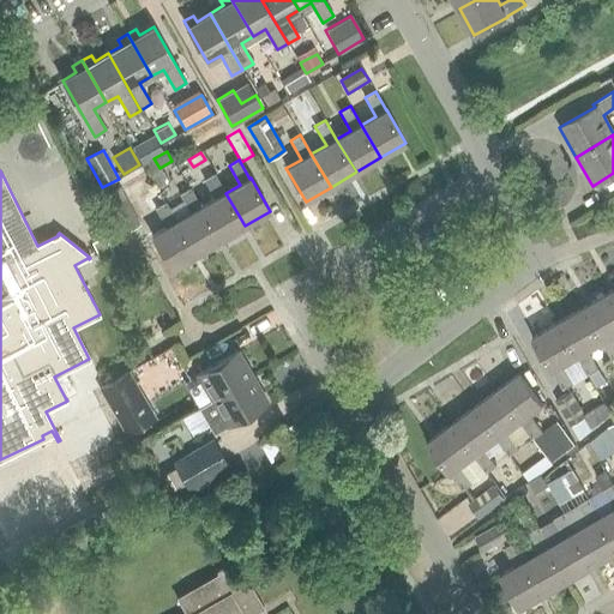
[(204,180),(215,199),(202,208),(221,240),(245,226),(226,193),(215,174),(204,180)]
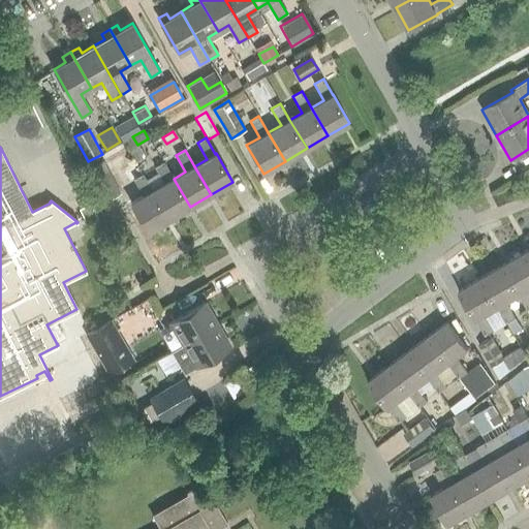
[(109,199),(120,193),(102,161),(92,166),(109,199)]
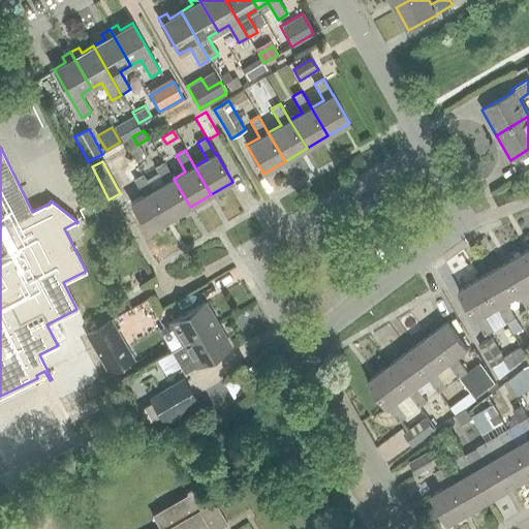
[(164,184),(152,190),(169,219),(190,207),(174,179),(163,162),(155,167),(164,184)]
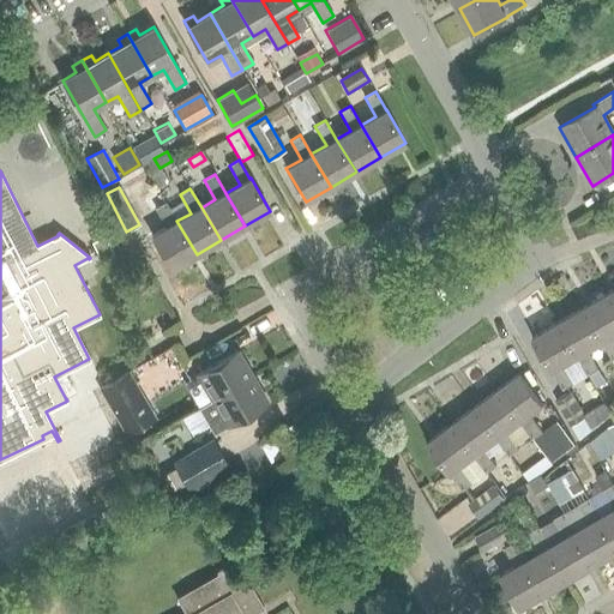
[(197,254),(176,221),(166,203),(158,192),(143,200),(150,212),(155,209),(167,228),(152,236),(172,269),(197,254)]
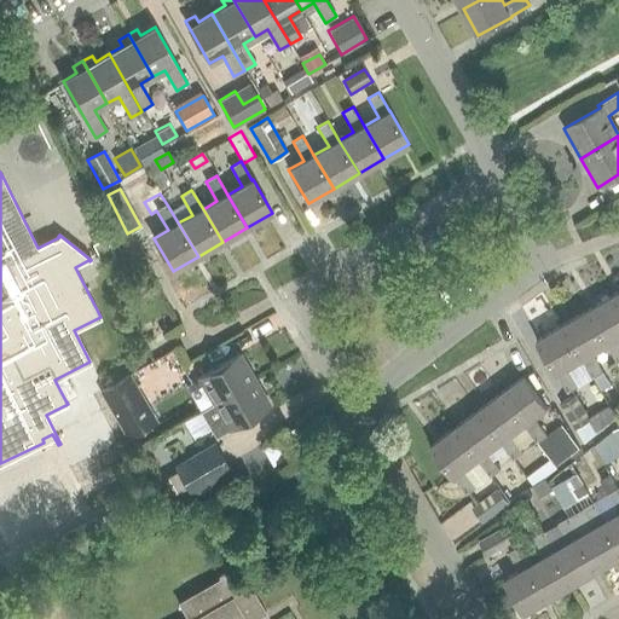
[(102,262),(115,256),(105,238),(92,246),(102,262)]
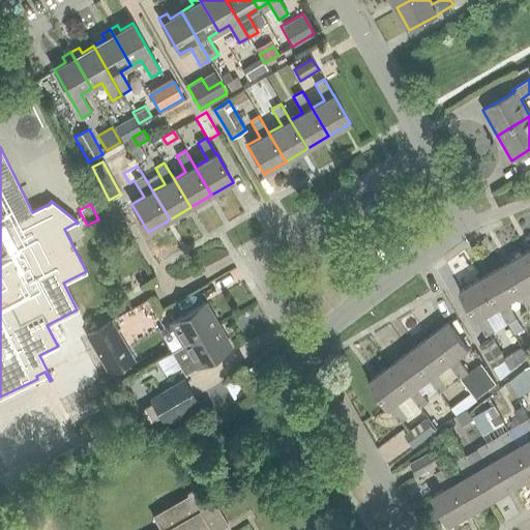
[(503,266),(520,295),(529,313),(529,292),(528,290),(529,289),(529,264),(524,254),(503,266)]
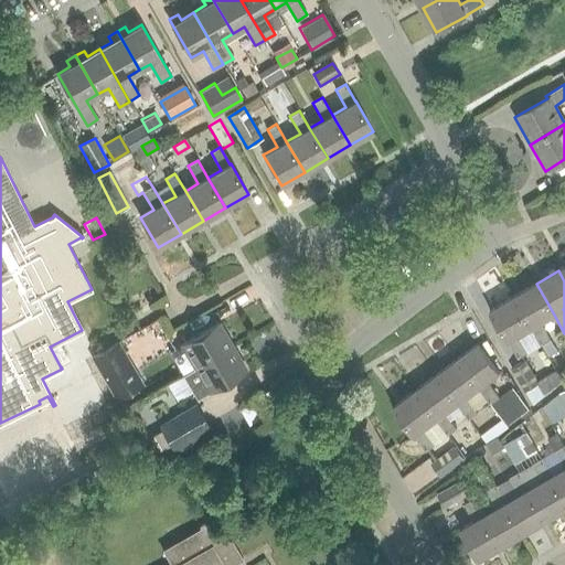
[(541,322),(554,315),(536,284),(513,298),(531,328),(541,345),(542,344),(548,356),(557,351),(541,322)]
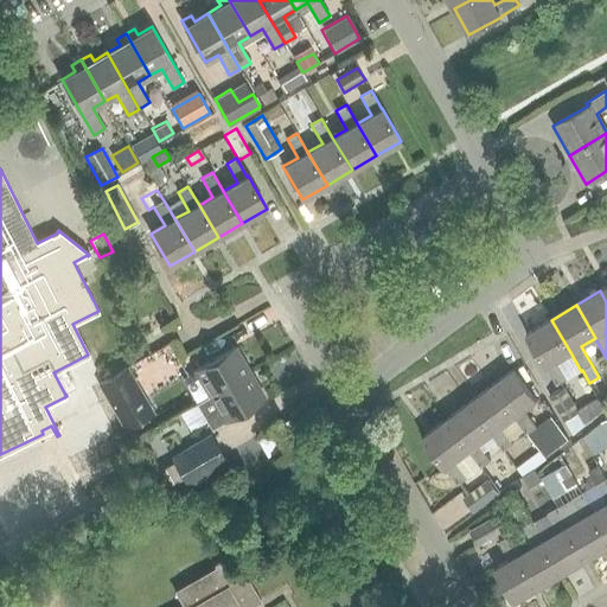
[(556,385),(567,379),(556,360),(570,352),(551,320),(526,334),(545,368),(545,366),(556,385)]
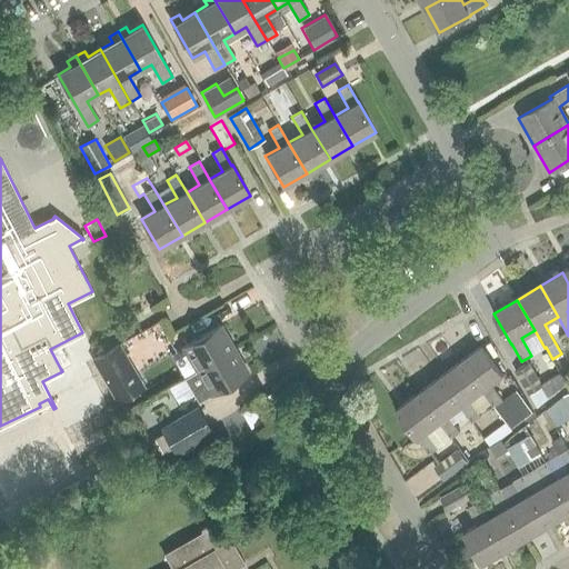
[(185,347),(198,370),(233,349),(220,326),(185,347)]
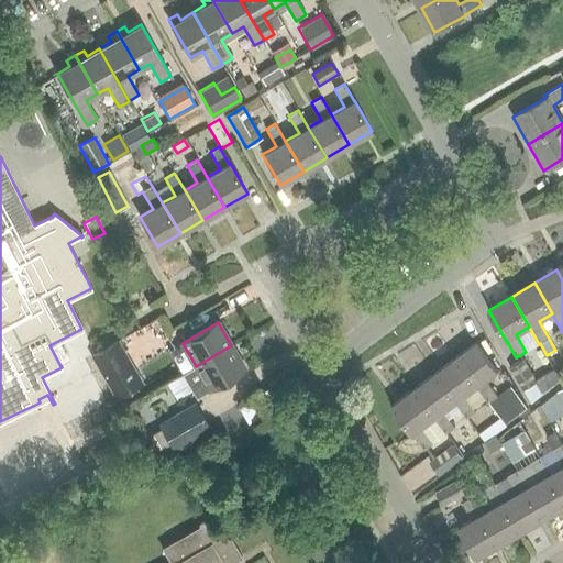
[(119,341),(92,357),(109,386),(135,371),(119,341)]
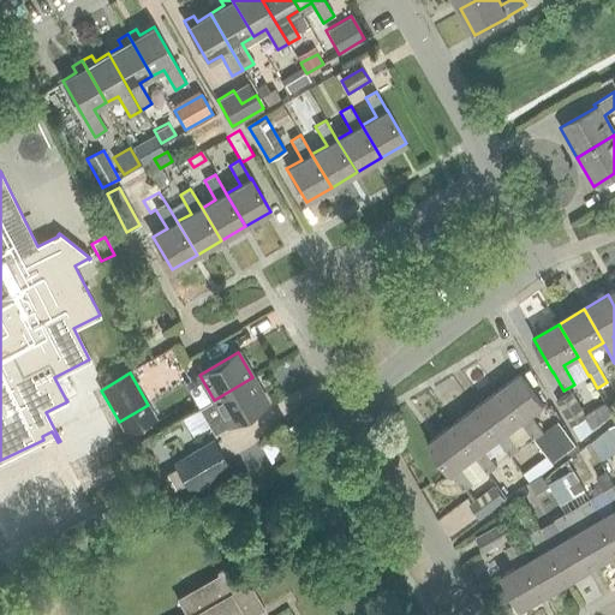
[(551,464),(575,446),(557,421),(543,433),(530,416),(544,405),(521,374),(497,392),(520,423),(533,440),(551,464)]
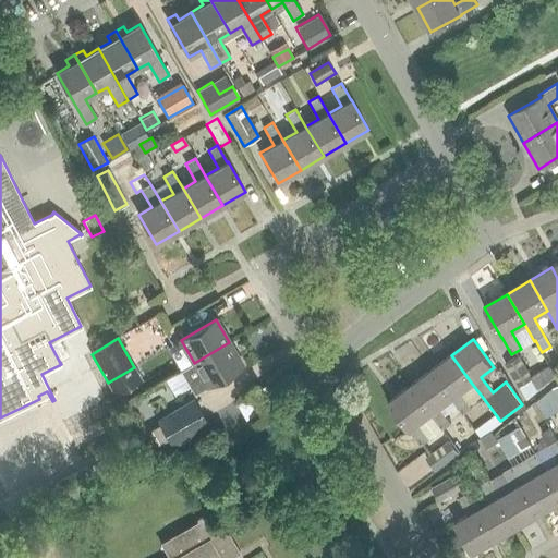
[(195,393),(243,366),(229,342),(194,363),(182,371),(195,393)]
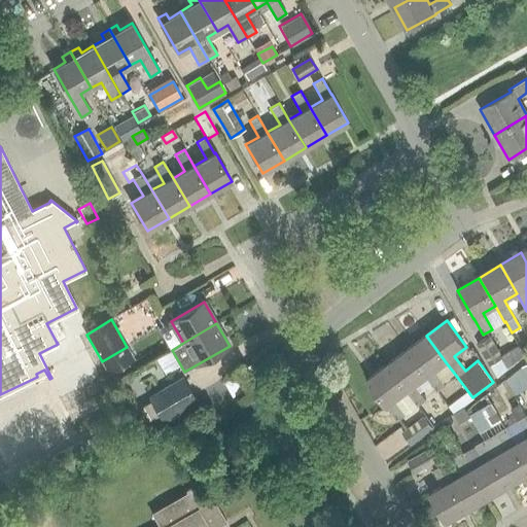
[(407,350),(426,377),(437,391),(446,385),(434,371),(446,362),(426,336),(407,350)]
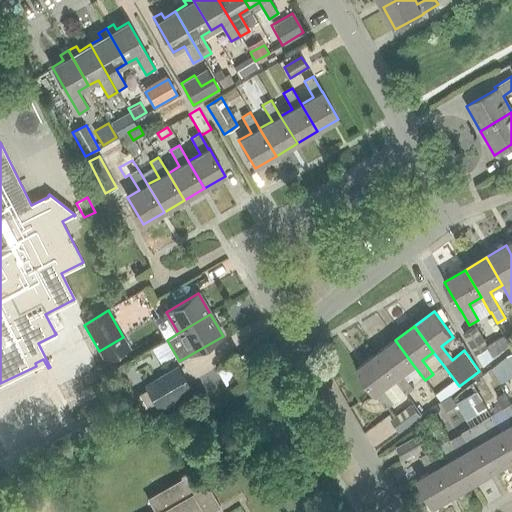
[(487,348),(475,327),(463,334),(475,355),(487,348)]
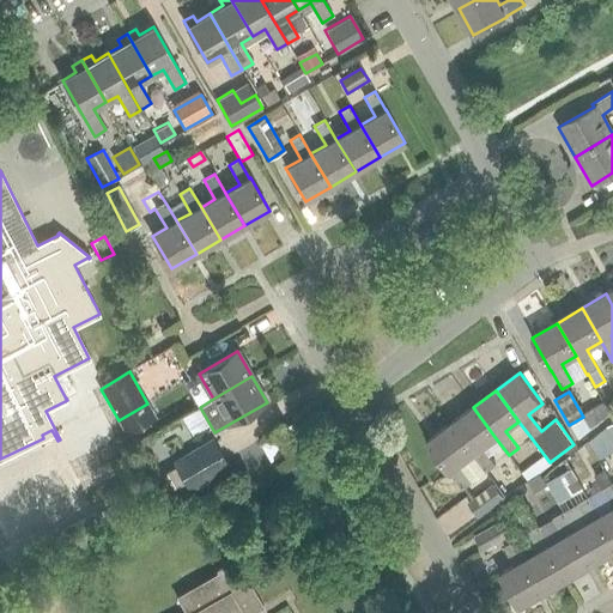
[(592,430),(611,414),(604,402),(583,414),(583,417),(592,430)]
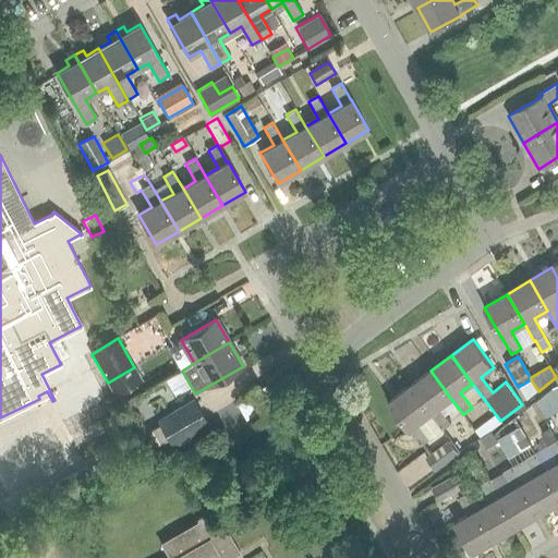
[(410,387),(431,414),(443,431),(451,424),(439,408),(451,399),(431,371),(410,387)]
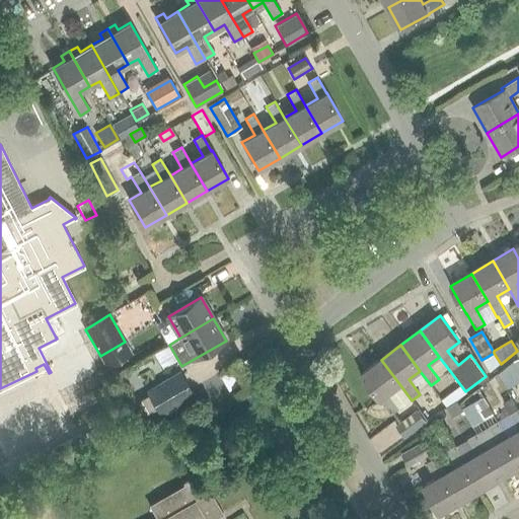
[(389,393),(400,385),(381,360),(361,374),(380,400),(381,400),(391,415),(400,409),(389,393)]
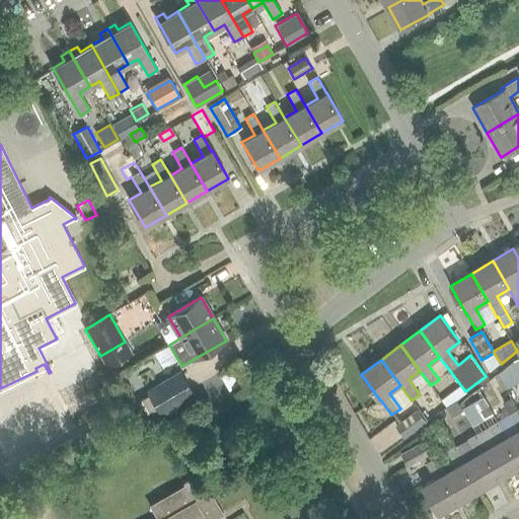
[(189,386),(182,375),(148,395),(157,411),(191,391),(190,387),(189,386)]
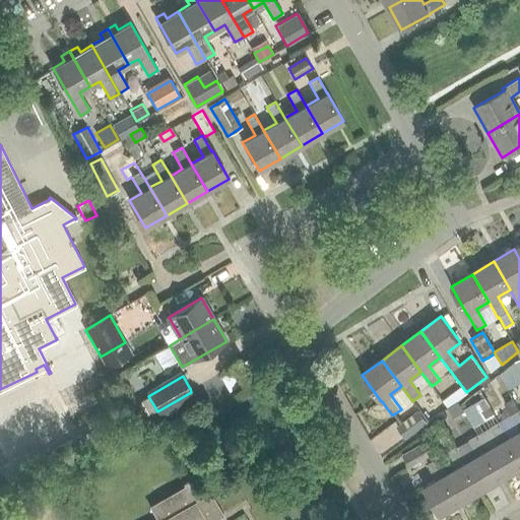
[(401,386),(390,394),(401,409),(412,401),(401,386)]
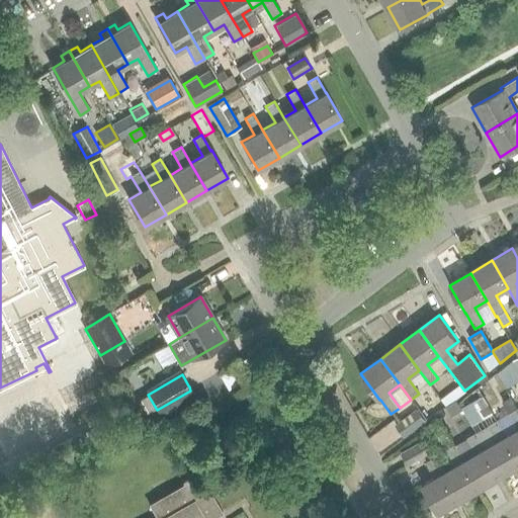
[(446,407),(456,399),(451,392),(441,399),(446,407)]
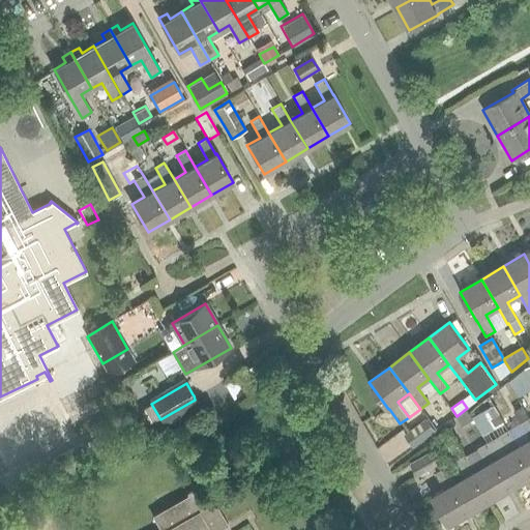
[(483,411),(484,412),(494,430),(504,423),(494,406),(483,411)]
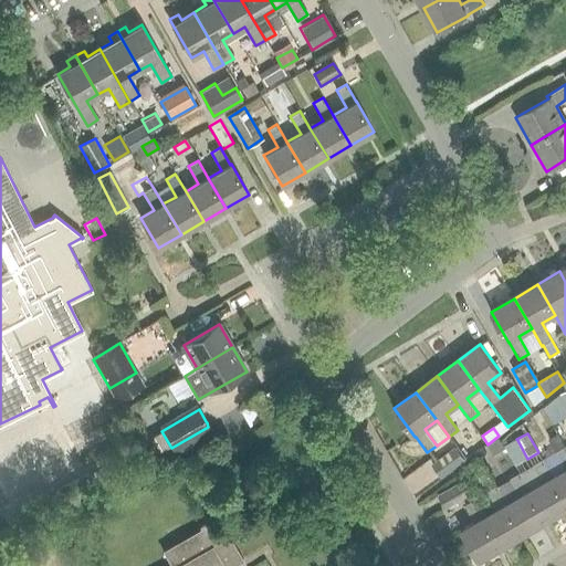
[(549,440),(565,468),(565,469),(553,477),(565,499),(565,446),(559,435),(549,440)]
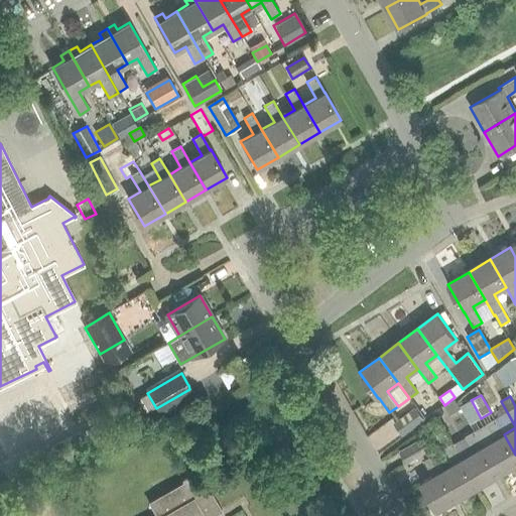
[(444,405),(450,415),(461,409),(455,399),(444,405)]
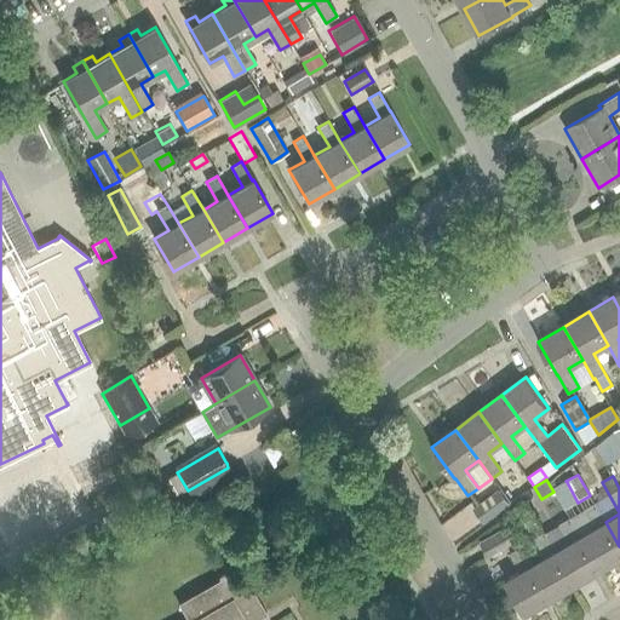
[(484,524),(510,505),(499,489),(472,509),(484,524)]
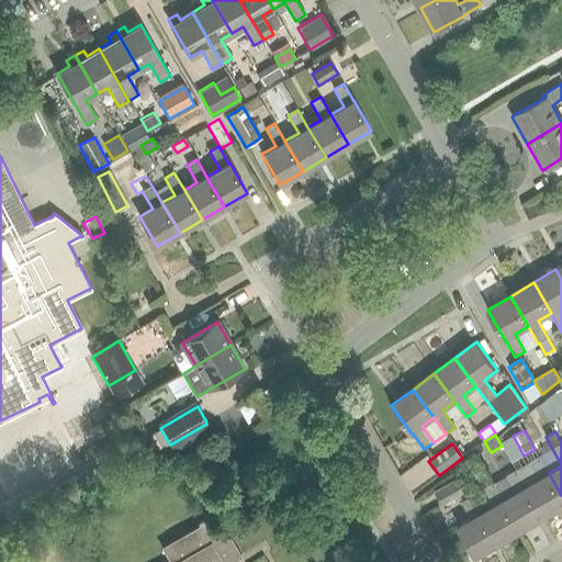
[(561,506),(561,495),(549,473),(539,457),(529,462),(540,479),(527,486),(544,517),(561,506)]
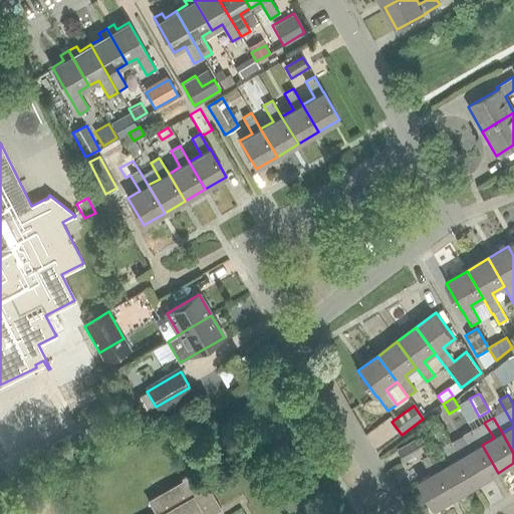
[(473,451),(461,458),(477,485),(498,473),(482,445),(472,430),(464,435),(473,451)]
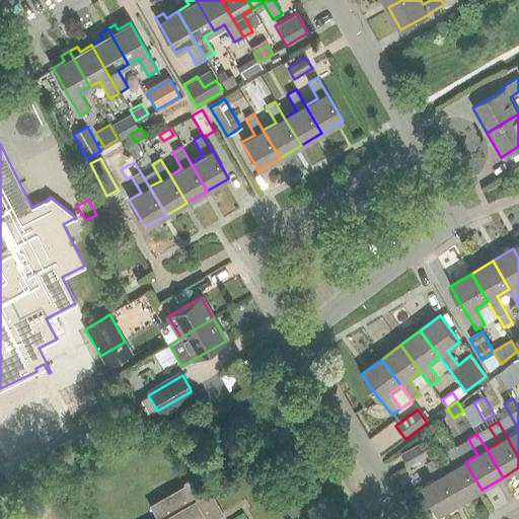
[(409,466),(430,454),(423,442),(401,454),(409,466)]
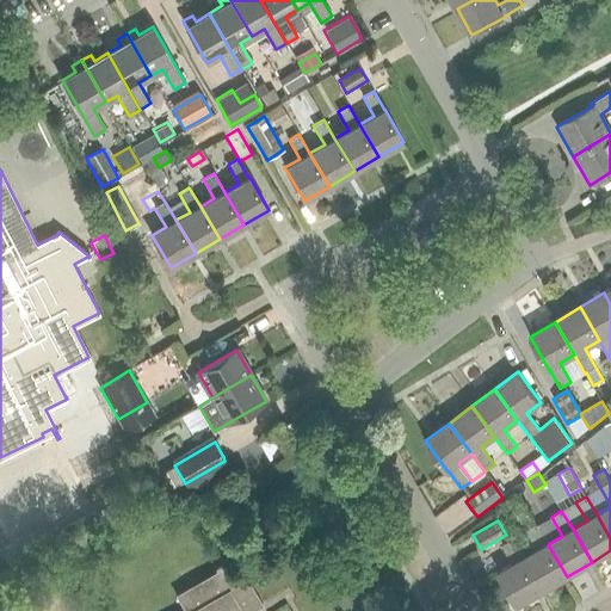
[(537,525),(526,531),(537,550),(523,559),(542,591),(567,576),(548,544),(537,525)]
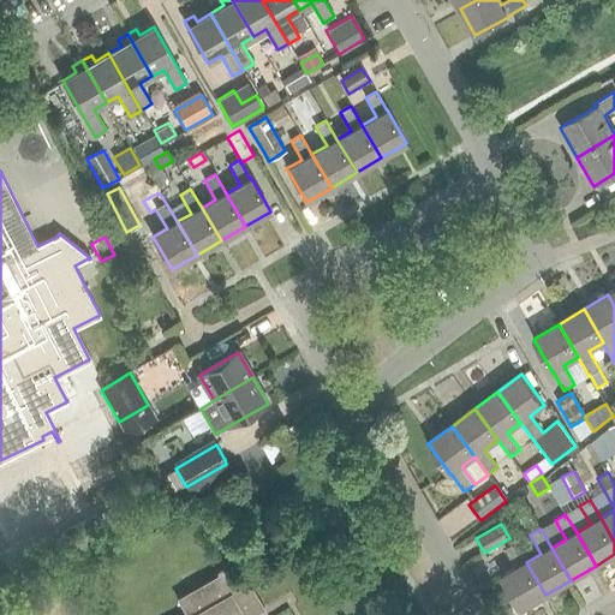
[(545,595),(526,562),(515,543),(505,549),(515,568),(501,577),(520,609),(545,595)]
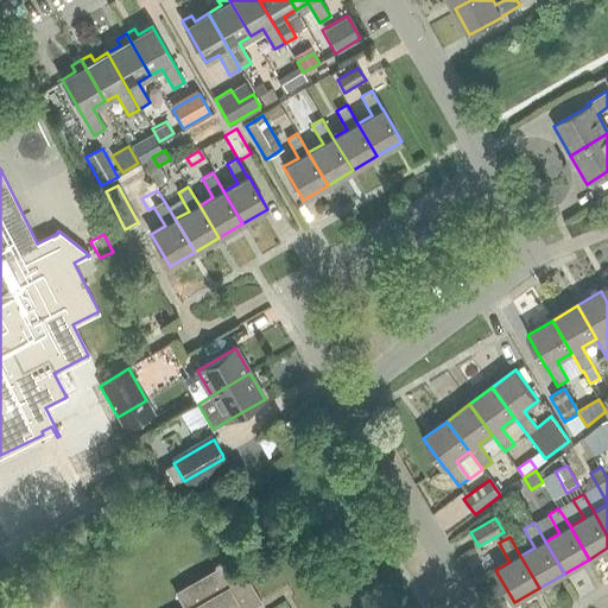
[(251,607),(263,602),(235,555),(215,565),(217,568),(176,591),(185,607),(251,607)]
